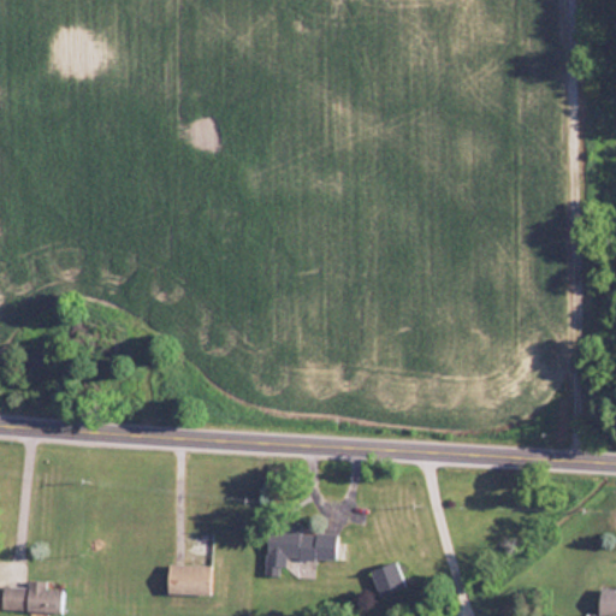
[(336,560),(337,528),(266,526),(265,575),(282,575),(283,558),(336,560)]
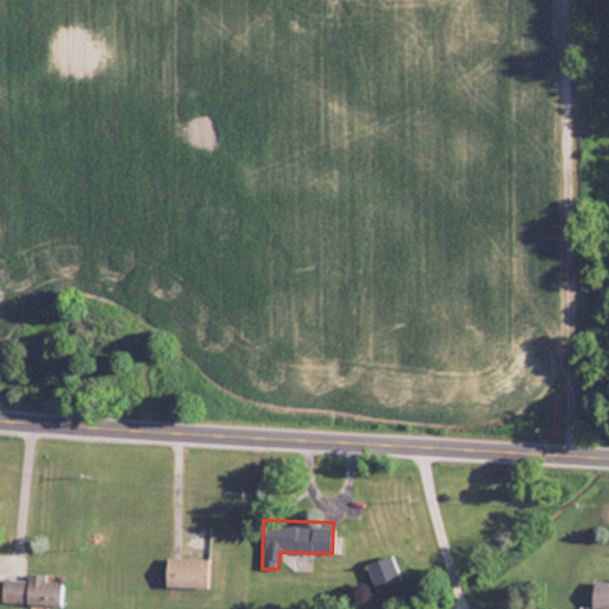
[(401,579),(389,553),(365,565),(376,590),(401,579)]
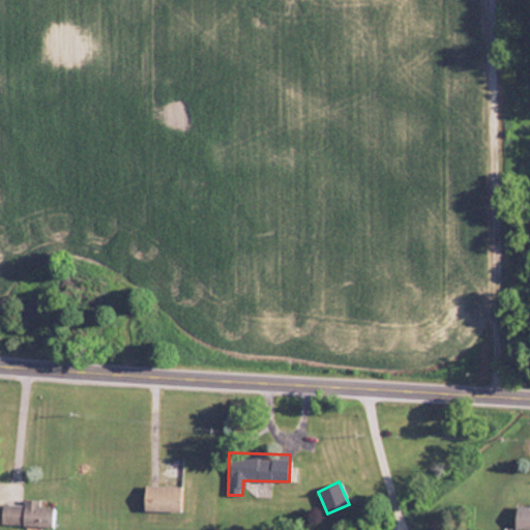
[(180,510),(180,486),(144,486),(144,510),(180,510)]
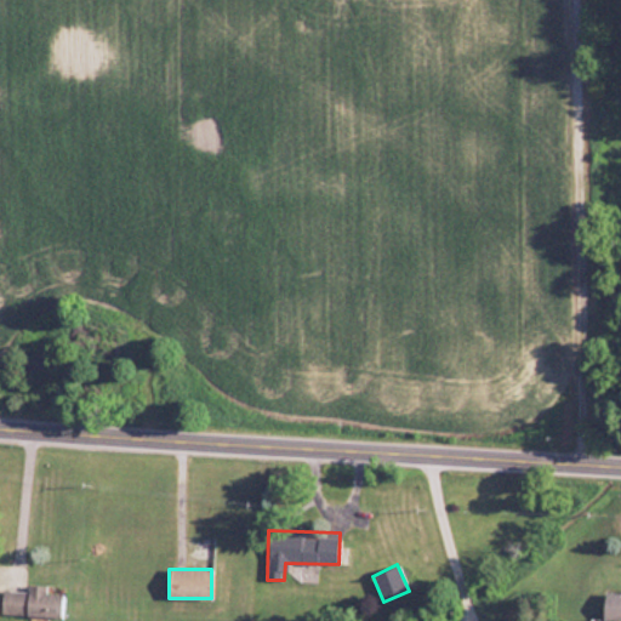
[(62,616),(63,593),(46,592),(46,585),(28,585),(28,590),(3,588),(3,614),(62,616)]
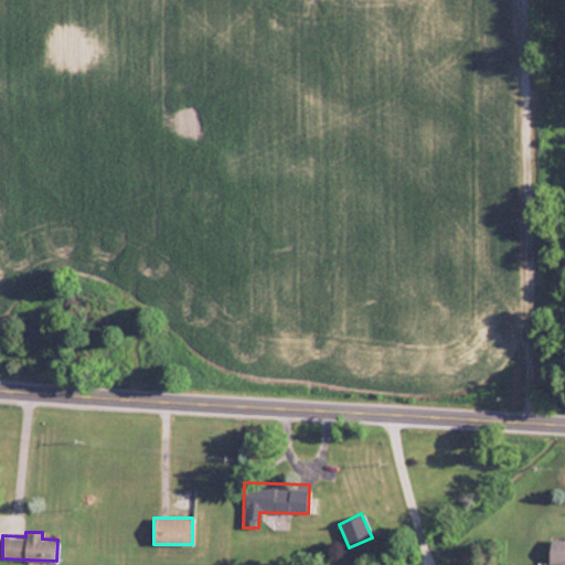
[(564,564),(564,539),(551,539),(548,564),(564,564)]
